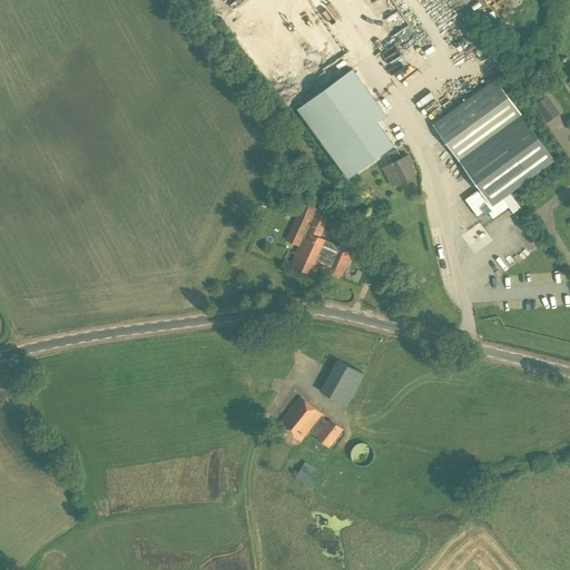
[(463,39),(470,51),(485,42),(478,30),(463,39)]
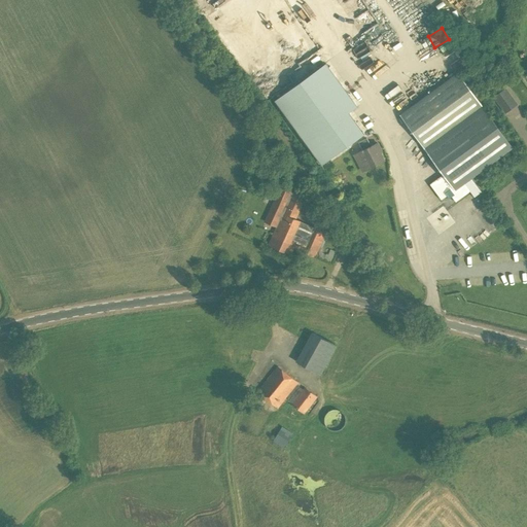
[(420,61),(415,64),(424,78),(428,75),(420,61)]
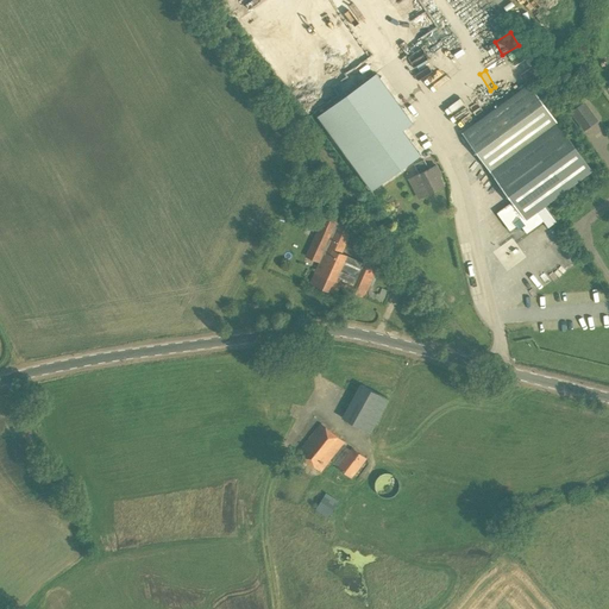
[(318,117),(371,189),(420,154),(403,130),(413,123),(377,74),(318,117)]
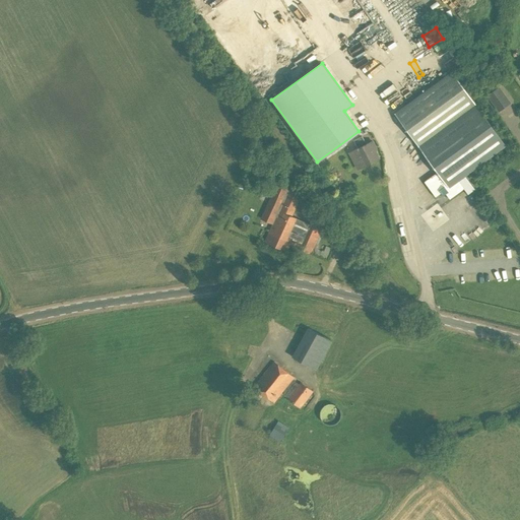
[(453,72),(395,115),(438,173),(425,182),(436,198),(442,193),(444,196),(447,194),(451,199),(464,190),(468,195),(475,189),(465,176),(507,146),(453,72)]
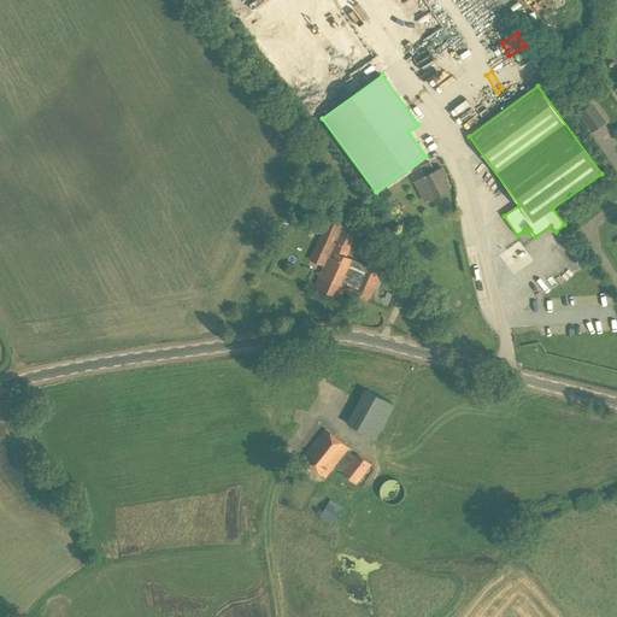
[(479,128),(474,117),(487,111),(483,103),(491,99),(485,87),(448,103),(463,135),(479,128)]
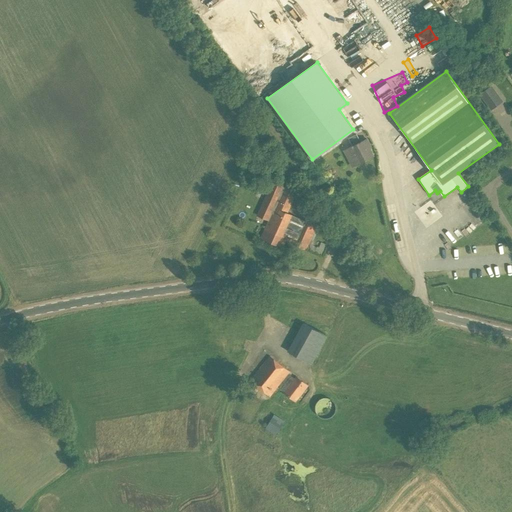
[(491,109),(502,102),(491,86),(480,94),(491,109)]
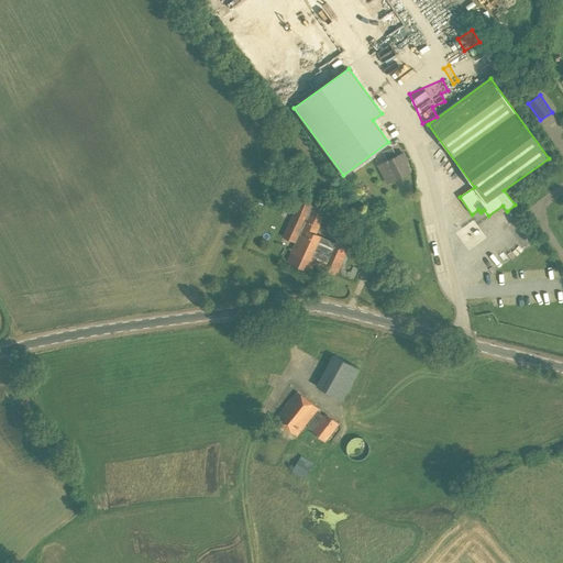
[(397,156),(392,147),(383,152),(387,161),(378,166),(387,184),(411,172),(406,162),(407,161),(404,153),(397,156)]
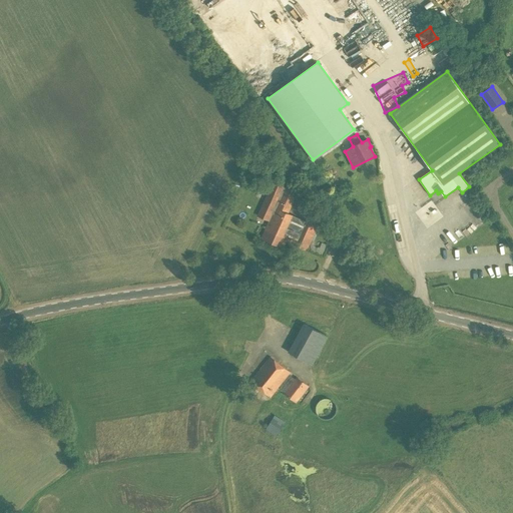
[(305,249),(316,225),(288,212),(297,192),(273,181),(261,208),(272,213),(261,238),(284,248),(287,240),(294,243),(294,244),(305,249)]
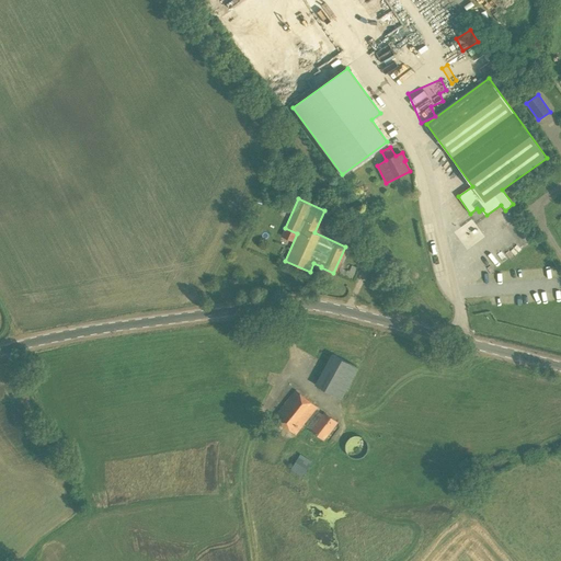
[(465,206),(459,203),(455,210),(460,214),(465,206)]
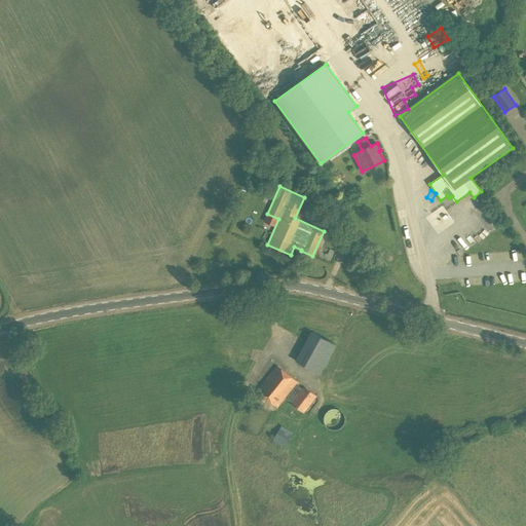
[(439,230),(454,218),(446,208),(430,221),(439,230)]
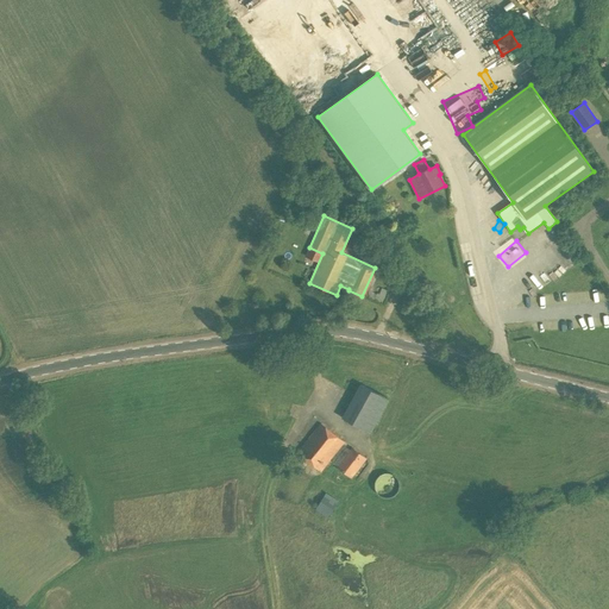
[(359,384),(353,395),(358,397),(383,410),(389,400),(359,384)]
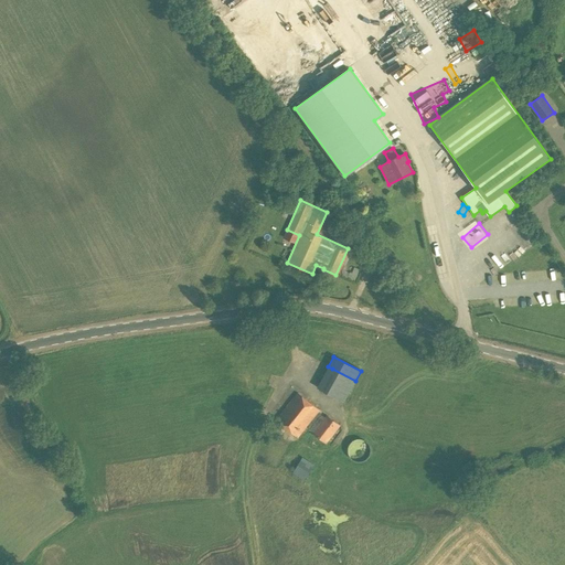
[(251,381),(253,375),(241,371),(238,377),(251,381)]
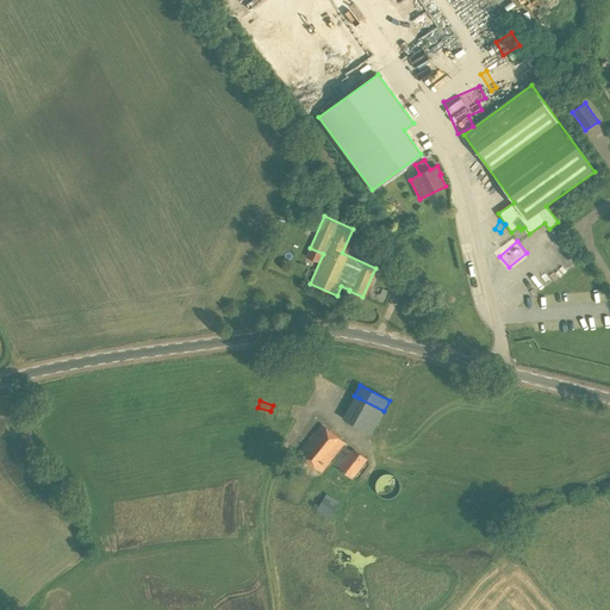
[(288,415),(290,410),(277,405),(274,411),(288,415)]
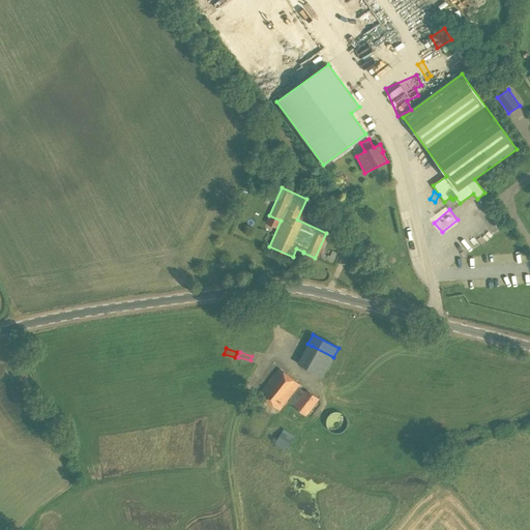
[(304,391),(298,387),(299,385),(278,369),(259,394),(280,411),(287,402),(306,416),(319,400),(306,390),(304,391)]
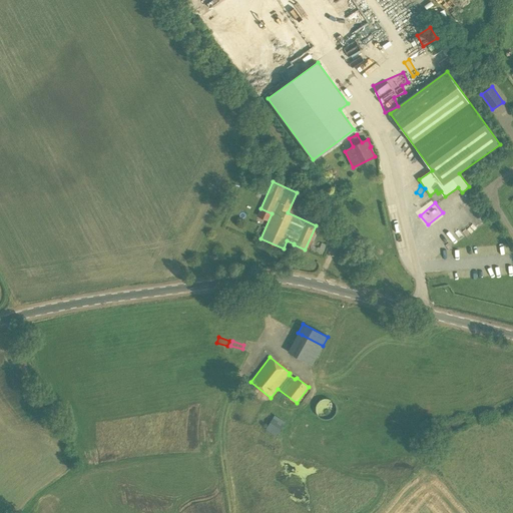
[(326,419),(328,419),(330,419),(332,418),(334,416),(335,415),(336,413),(336,411),(337,409),(336,407),(336,405),(335,403),(334,402),(332,401),(330,400),(328,399),(326,399),(324,399),(322,400),(321,401),(319,402),(318,403),(317,405),(316,407),(316,409),(316,411),(317,413),(318,415),(319,416),(321,418),(322,419),(324,419),(326,419)]
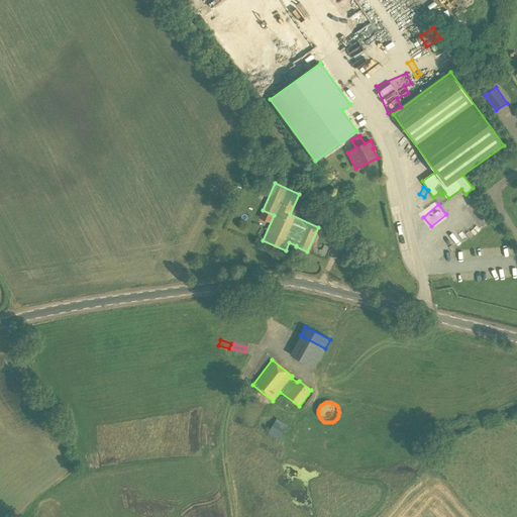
[(278,439),(287,424),(277,418),(268,433),(278,439)]
